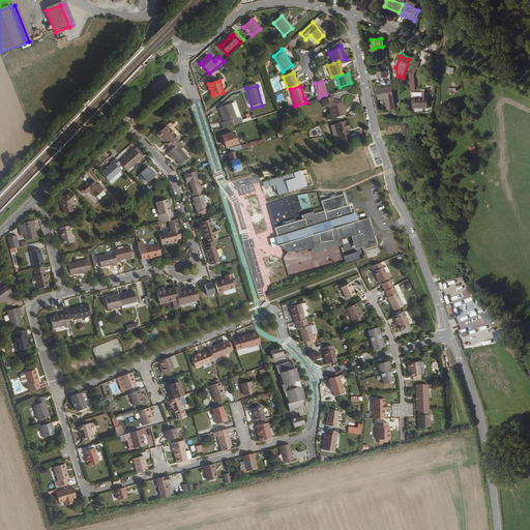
[(390,112),(395,111),(392,89),(379,91),(380,101),(388,100),(390,112)]
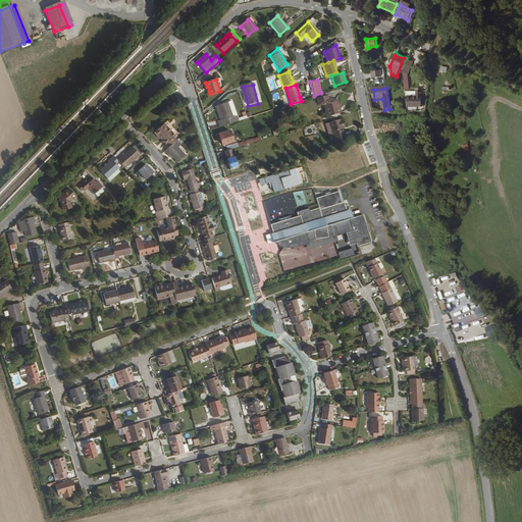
[(417,94),(417,98),(408,98),(407,98),(407,108),(423,107),(423,99),(422,99),(421,94),(417,94)]
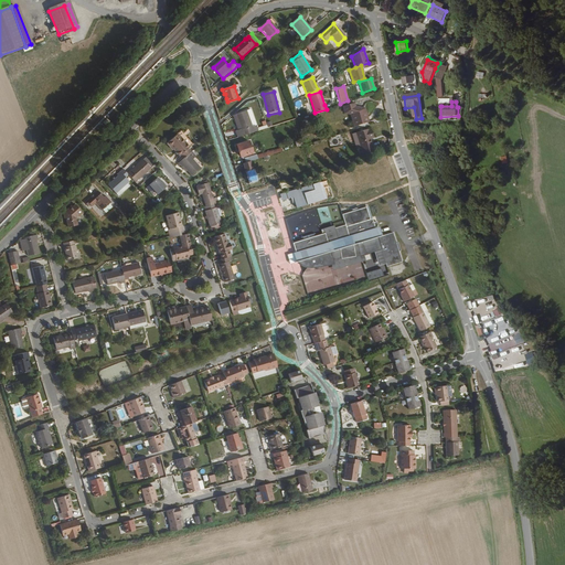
[(353,103),(342,106),(344,113),(350,114),(354,115),(355,119),(354,126),(369,121),(365,112),(360,110),(359,107),(354,106),(353,103)]
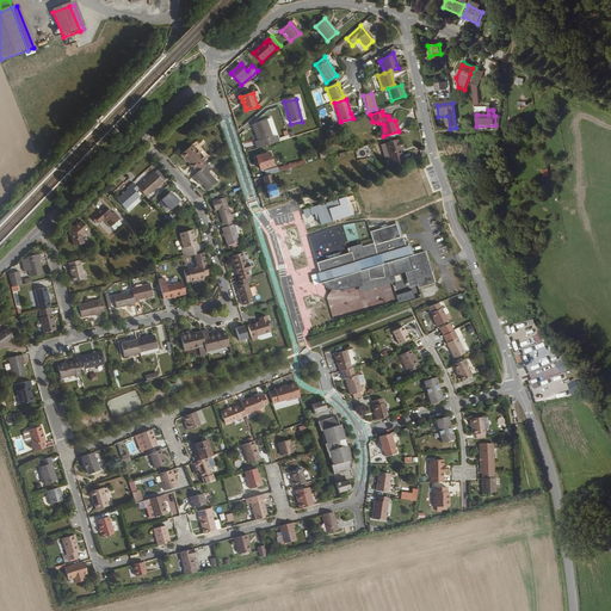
[(254,123),(263,147),(275,143),(267,119),(254,123)]
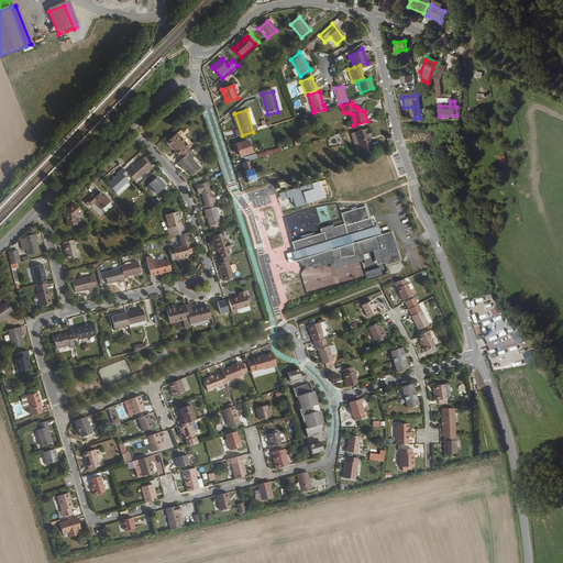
[(242,135),(234,113),(233,114),(238,129),(234,129),(236,136),(242,135)]
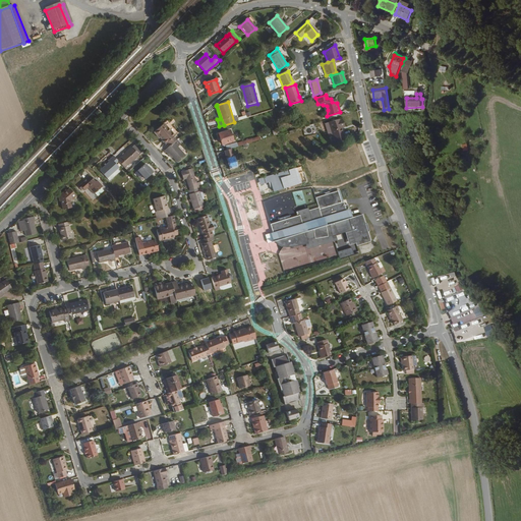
[(342,126),(341,120),(337,121),(337,120),(327,123),(332,139),(342,136),(339,127),(342,126)]
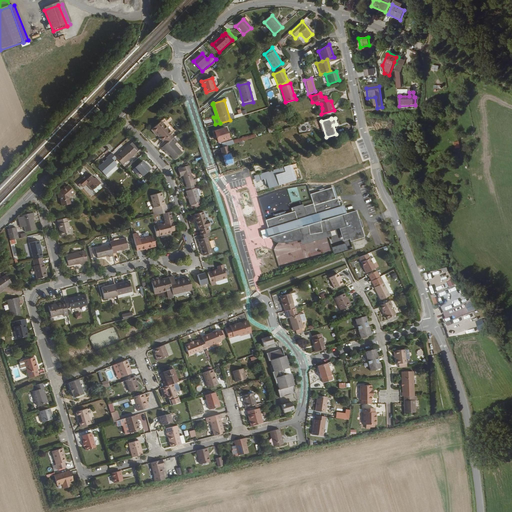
[(164,140),(167,143),(173,137),(170,134),(171,133),(160,121),(151,130),(157,136),(158,135),(163,141),(164,140)]
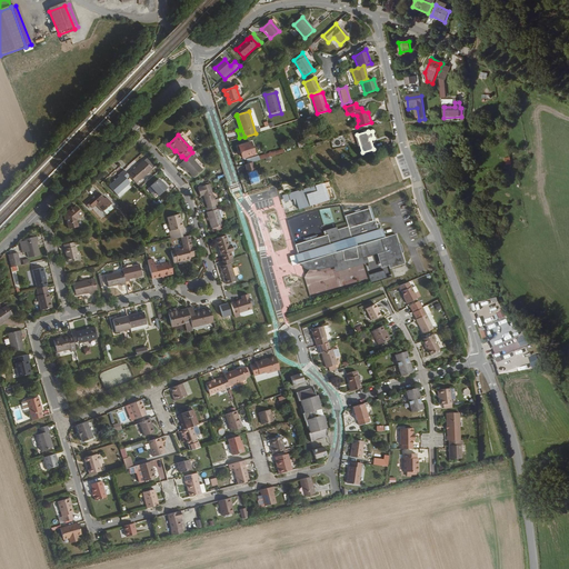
[(252,153),(249,142),(239,146),(242,157),(252,153)]
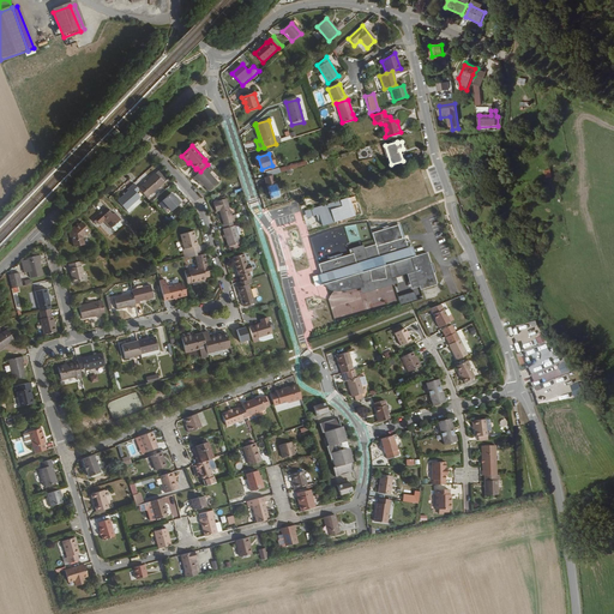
[(268,176),(272,175),(305,164),(304,160),(276,168),(275,167),(265,170),(268,176)]
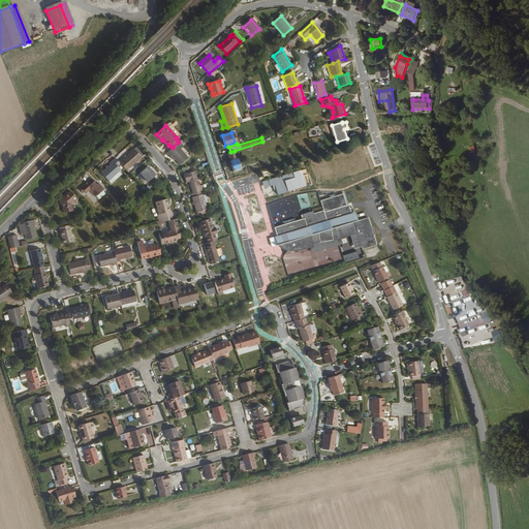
[(183,146),(180,142),(179,142),(173,148),(167,153),(170,156),(172,155),(176,159),(180,163),(188,156),(181,149),(183,146)]
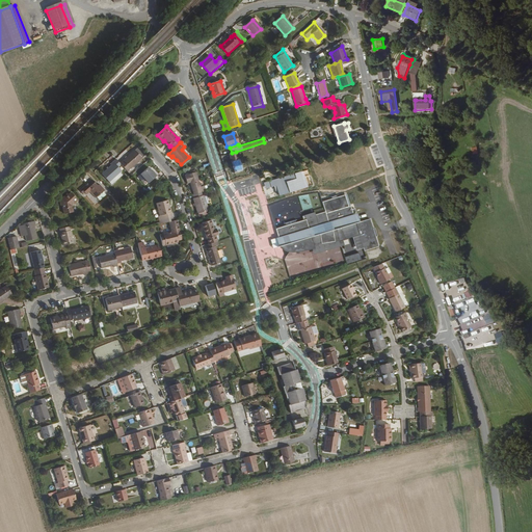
[(138,149),(135,151),(142,158),(144,156),(138,149)]
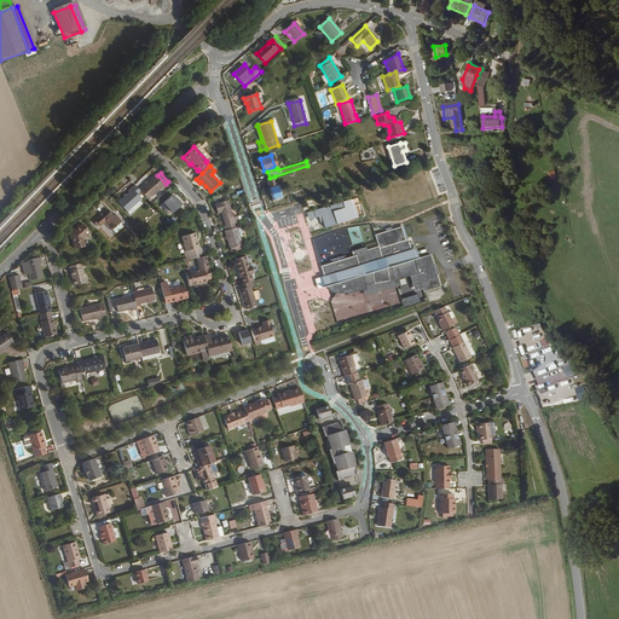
[(157,175),(139,190),(140,191),(148,200),(166,184),(157,175)]
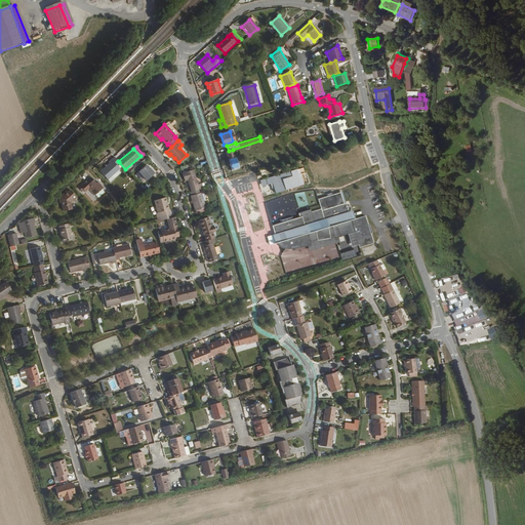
[(229,151),(226,152),(231,170),(238,168),(233,150),(229,151)]
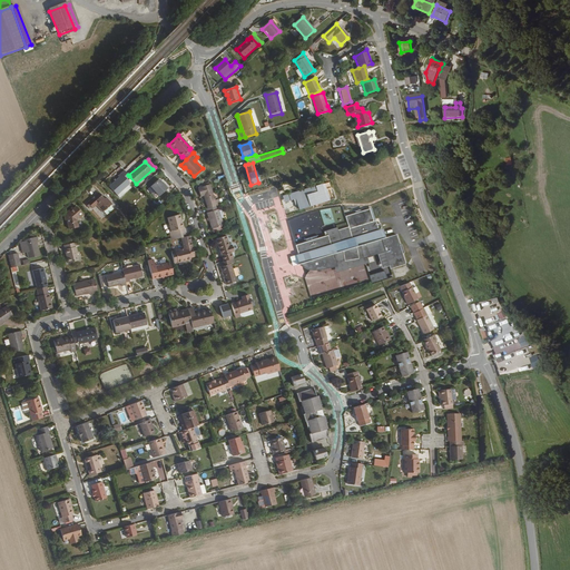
[(128,175),(125,170),(118,176),(119,177),(109,186),(117,195),(121,192),(129,185),(130,183),(127,179),(129,176),(128,175)]
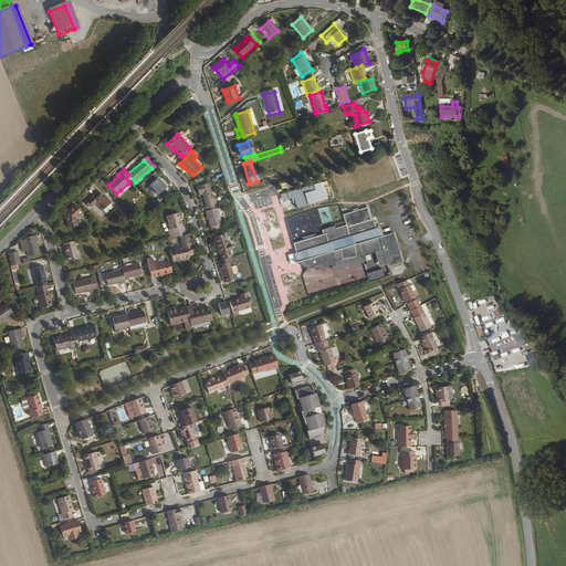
[(167,186),(164,182),(163,184),(160,181),(158,177),(149,185),(158,195),(167,186)]
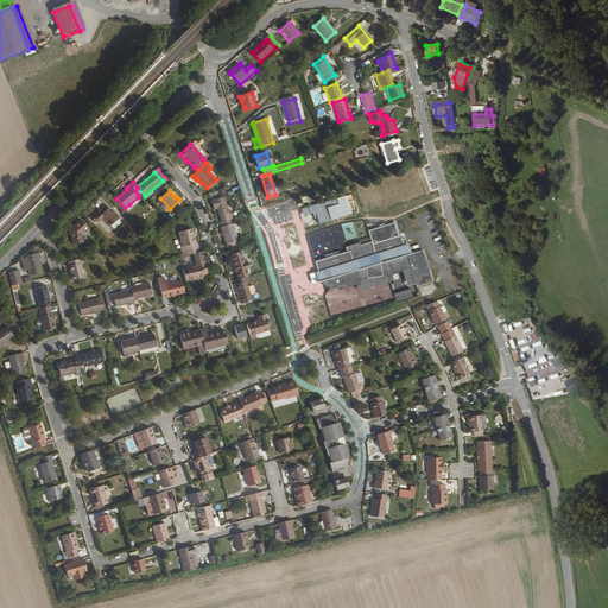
[(217,209),(221,222),(230,220),(232,219),(234,217),(233,213),(228,214),(222,195),(215,197),(215,200),(210,201),(214,209),(217,209)]
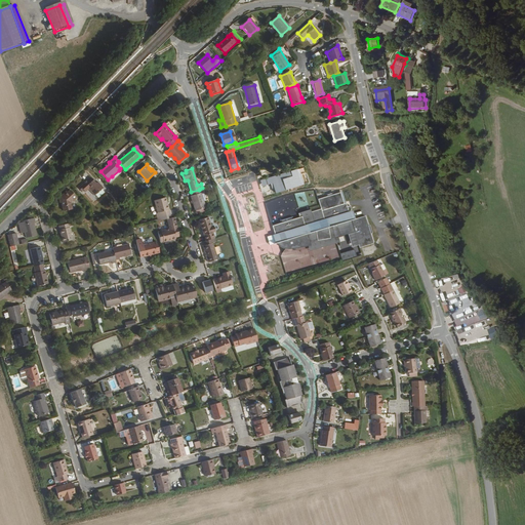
[(119,170),(112,176),(114,179),(121,172),(119,170)]
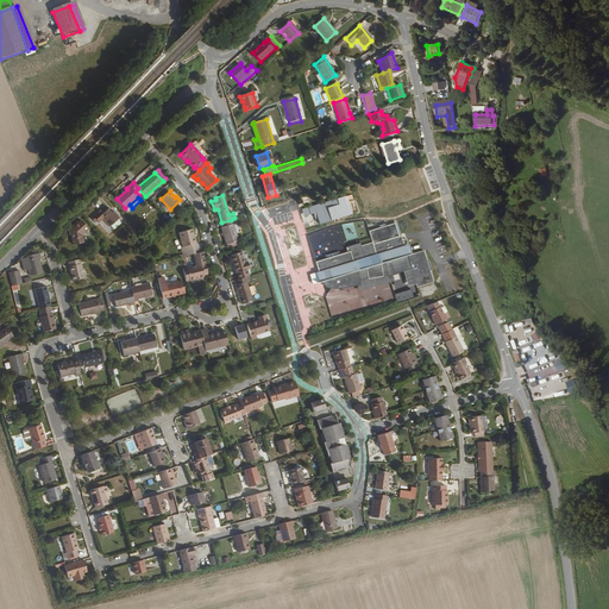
[(120,218),(115,213),(111,213),(105,206),(94,217),(94,218),(93,219),(96,223),(98,221),(100,224),(104,220),(111,227),(120,218)]
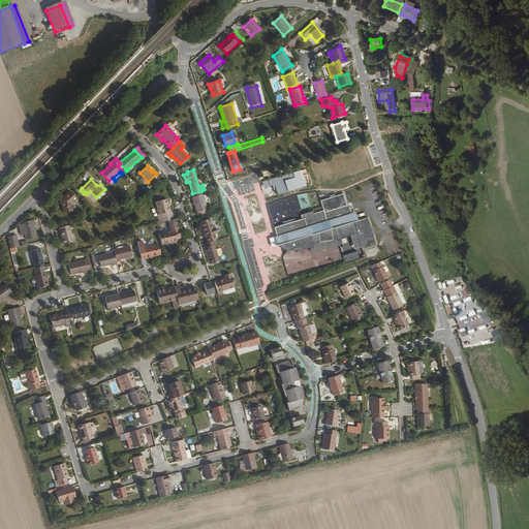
[(208,209),(201,190),(200,191),(192,193),(190,194),(196,212),(208,209)]
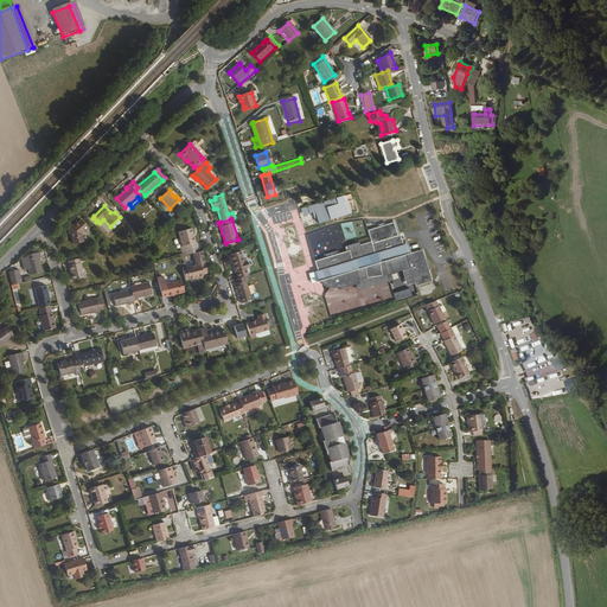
[(90,230),(82,221),(78,223),(77,222),(71,228),(72,228),(71,230),(71,237),(72,244),(83,244),(82,234),(84,232),(85,234),(90,230)]
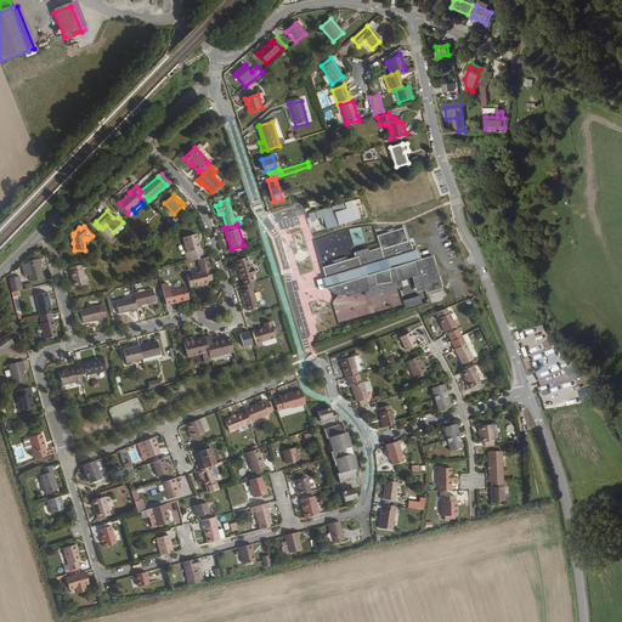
[(185,253),(187,263),(198,259),(202,259),(203,259),(197,233),(184,237),(187,252),(185,253)]
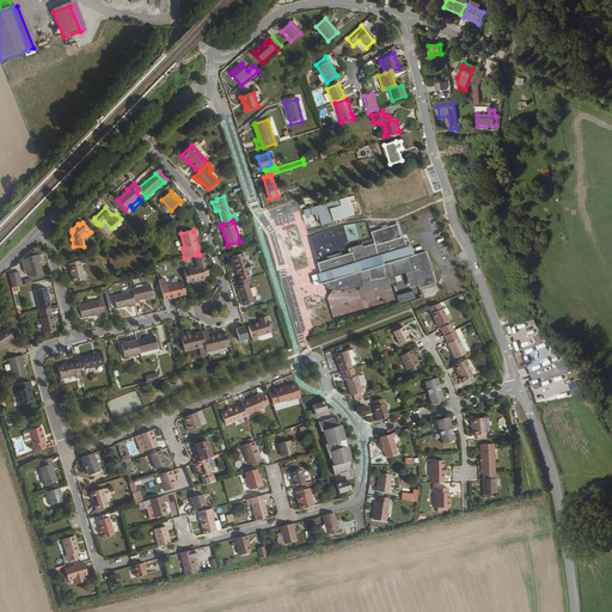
[(387,267),(390,275),(391,277),(393,276),(407,273),(415,270),(418,286),(435,280),(432,269),(434,268),(432,259),(429,259),(428,258),(427,251),(414,255),(411,246),(408,248),(407,245),(410,244),(409,239),(405,240),(404,237),(392,240),(391,237),(386,239),(387,242),(375,245),(375,243),(363,248),(366,257),(356,261),(354,252),(341,256),(341,254),(329,257),(330,259),(318,263),(320,268),(322,275),(325,274),(326,277),(323,279),(325,285),(331,289),(336,291),(340,291),(344,289),(348,289),(353,288),(356,288),(361,287),(362,286),(360,276),(368,273),(371,280),(385,277),(386,277),(384,268),(387,267)]
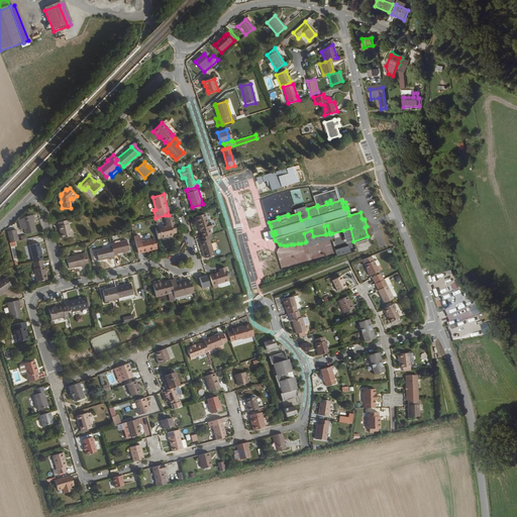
[(297,209),(299,213),(301,220),(309,217),(307,209),(306,206),(297,209)]
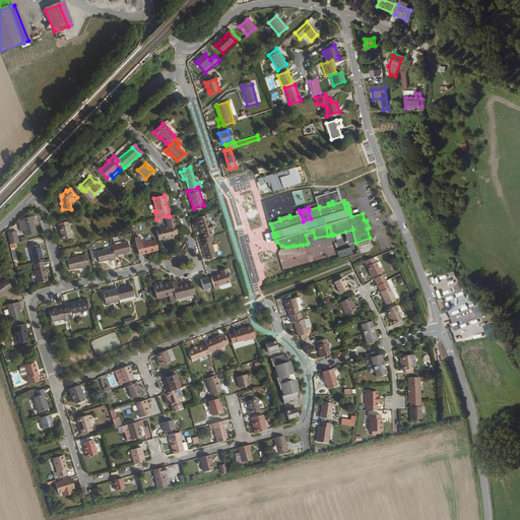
[(174,236),(178,235),(173,215),(170,216),(169,216),(166,216),(169,226),(156,230),(158,241),(175,237),(174,236)]
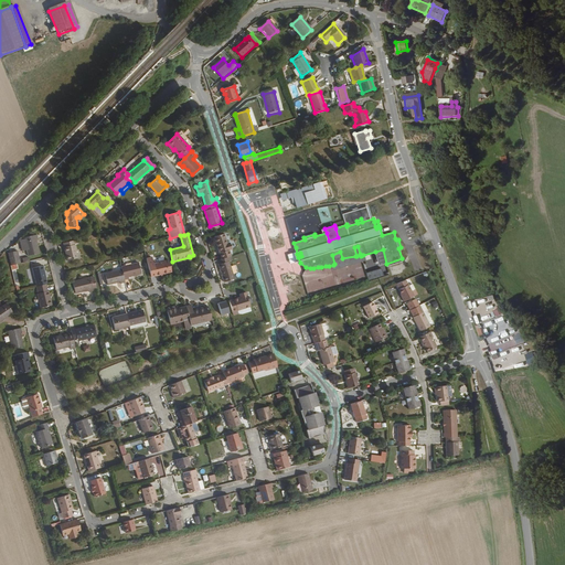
[(36,235),(23,238),(24,240),(27,249),(28,256),(39,254),(36,241),(38,241),(36,235)]
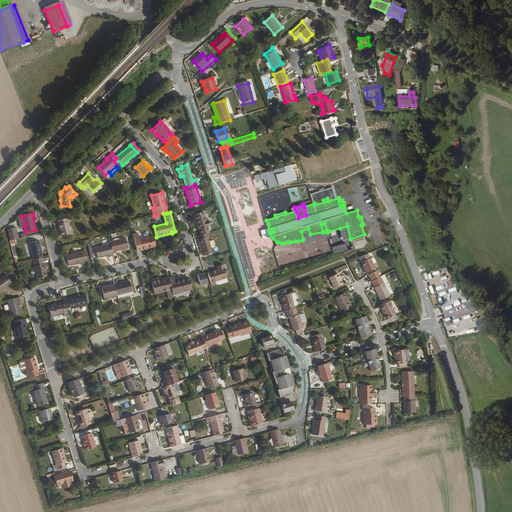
[(206,233),(209,232),(208,227),(209,226),(207,220),(206,220),(204,214),(195,217),(200,235),(206,233)]
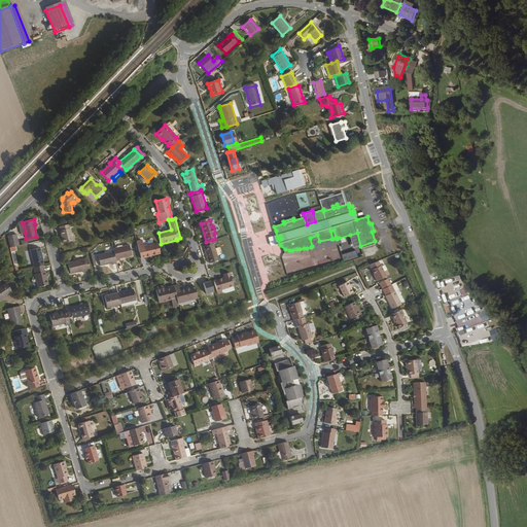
[(72,241),(69,224),(59,226),(63,243),(72,241)]
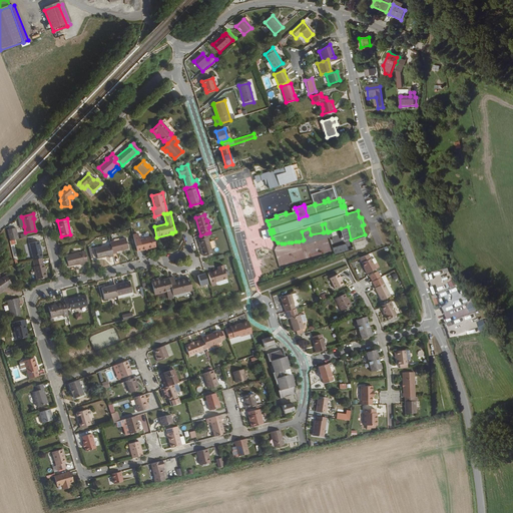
[(322,224),(324,232),(323,232),(311,234),(309,228),(302,231),(304,239),(303,240),(303,241),(304,245),(332,236),(330,231),(328,232),(327,230),(325,223),(322,224)]
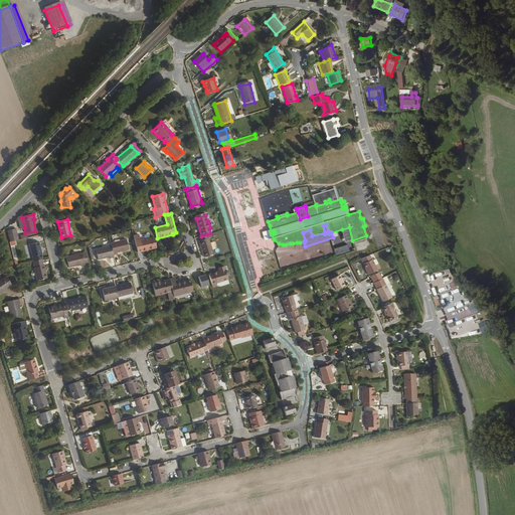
[(349,227),(342,229),(346,242),(352,240),(349,227)]
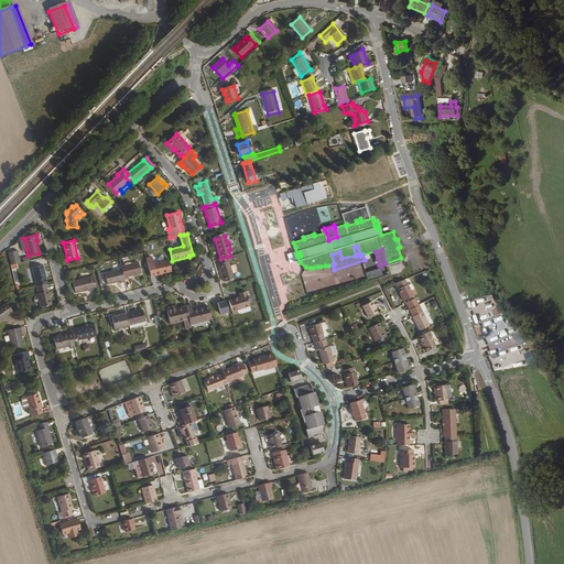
[(11,266),(21,263),(18,252),(8,255),(11,266)]
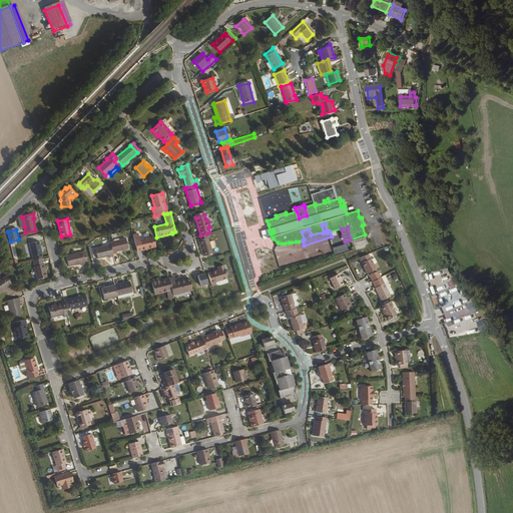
[(138,233),(133,235),(136,251),(146,249),(148,248),(152,247),(150,236),(139,239),(138,233)]
